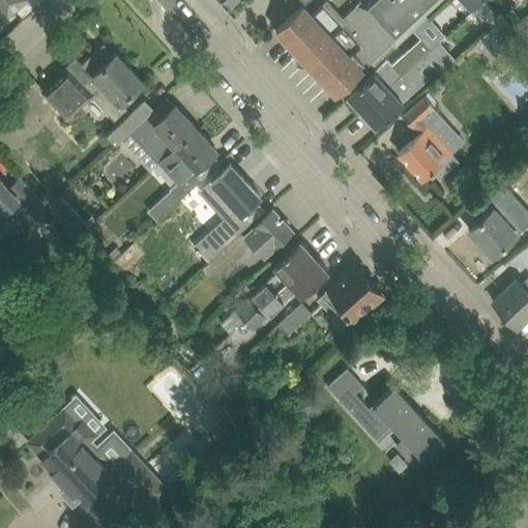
[(0,24),(27,0),(0,0),(0,24)]
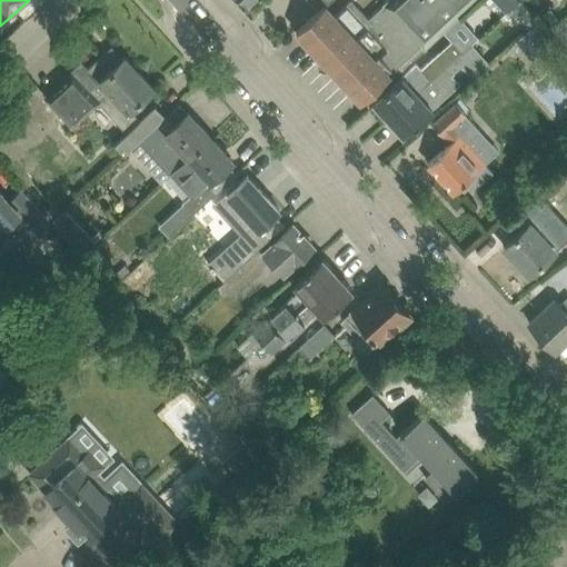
[(334,20),(325,10),(297,36),(359,103),(386,78),(389,82),(477,0),(395,0),(384,11),(384,10),(369,22),(351,3),(334,20)]
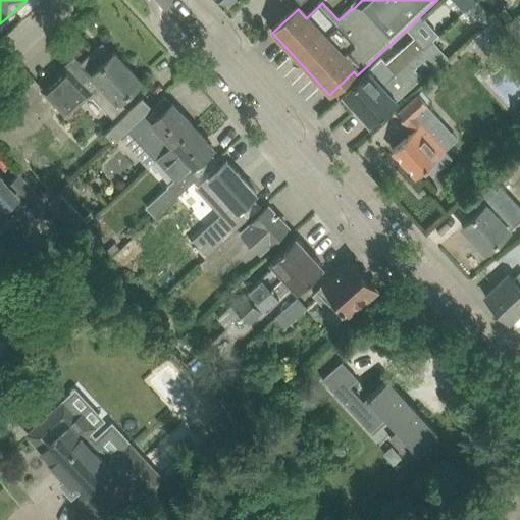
[(472,0),(450,0),(462,13),(466,9),(475,2),(472,0)]
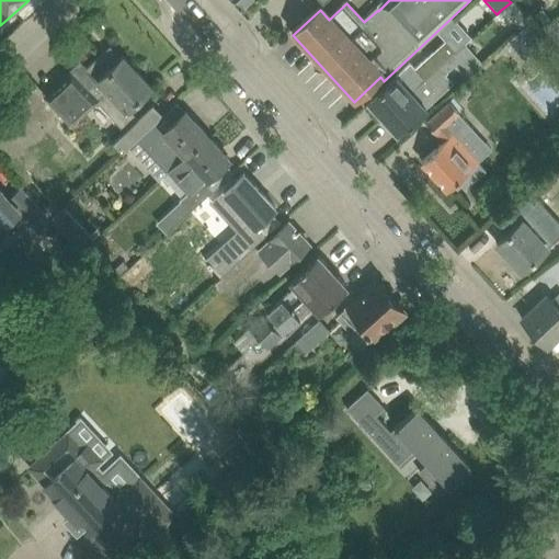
[(528,22),(511,2),(501,10),(520,30),(528,22)]
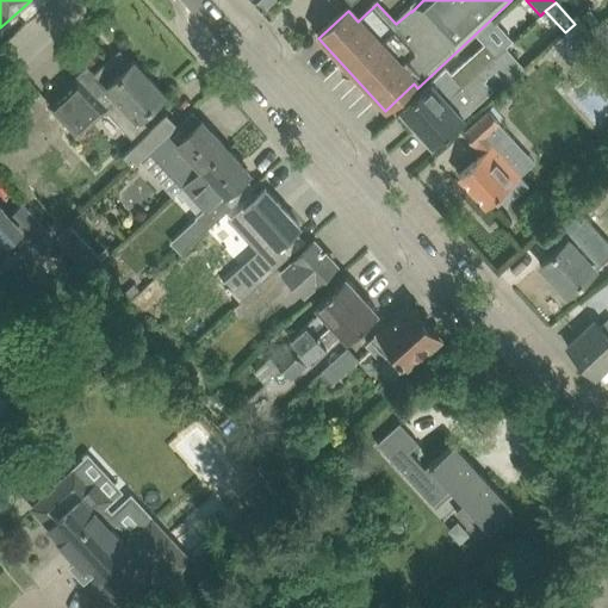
[(560,38),(577,57),(590,47),(574,26),(560,38)]
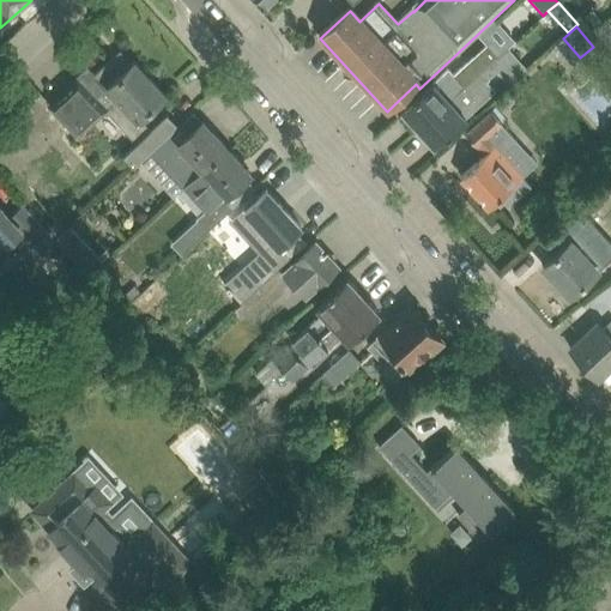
[(423,91),(399,113),(412,127),(416,125),(419,128),(489,65),(500,55),(489,43),(452,77),(446,71),(431,84),(423,91)]
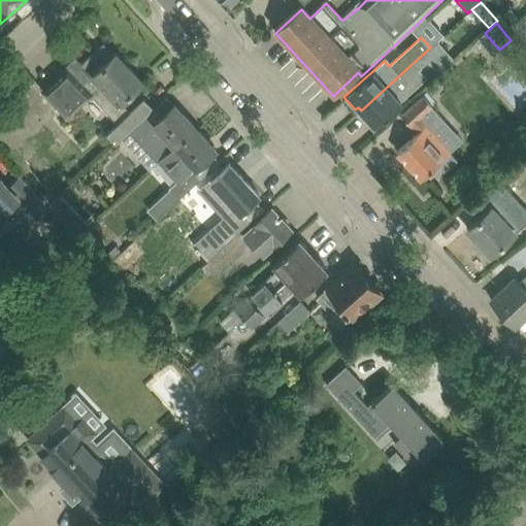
[(120,104),(142,84),(114,54),(106,61),(96,50),(78,66),(74,62),(41,93),(65,119),(88,97),(91,101),(105,114),(116,125),(105,135),(113,143),(119,139),(126,132),(128,130),(130,132),(146,117),(154,110),(143,100),(129,113),(120,104)]
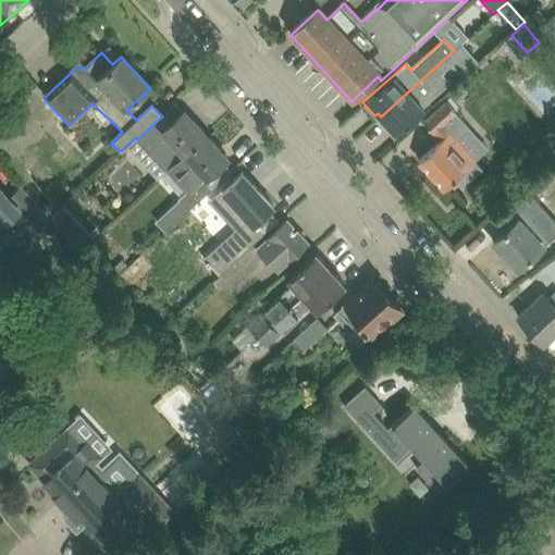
[(444,59),(381,116),(384,121),(381,123),(393,135),(415,115),(421,109),(448,85),(443,78),(440,74),(449,65),(444,59)]
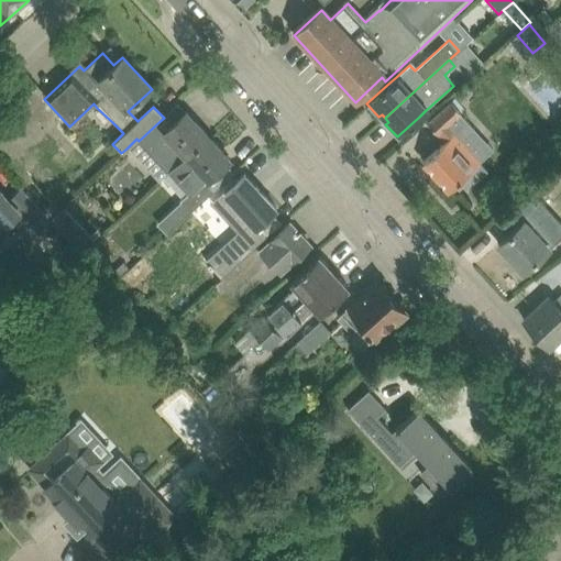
[(465,193),(487,173),(469,152),(470,151),(463,143),(475,132),(460,116),(461,116),(450,103),(426,125),(437,138),(439,136),(444,143),(421,163),(448,193),(458,184),(465,193)]
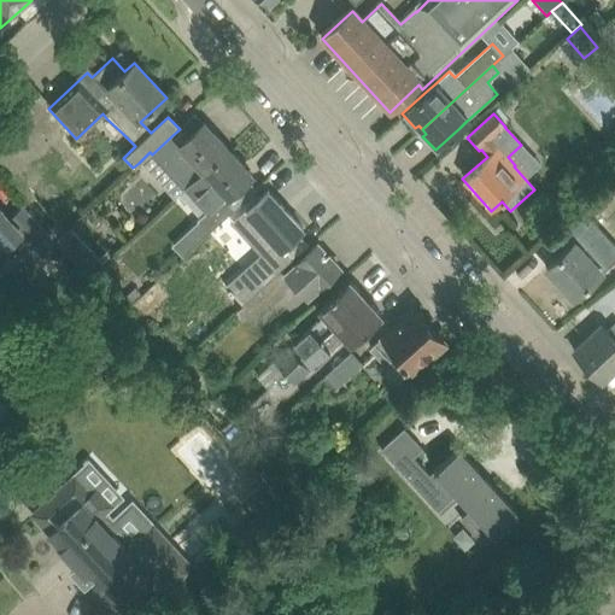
[(185,189),(227,151),(203,123),(179,145),(171,136),(152,154),(150,152),(147,154),(139,163),(173,200),(185,189)]
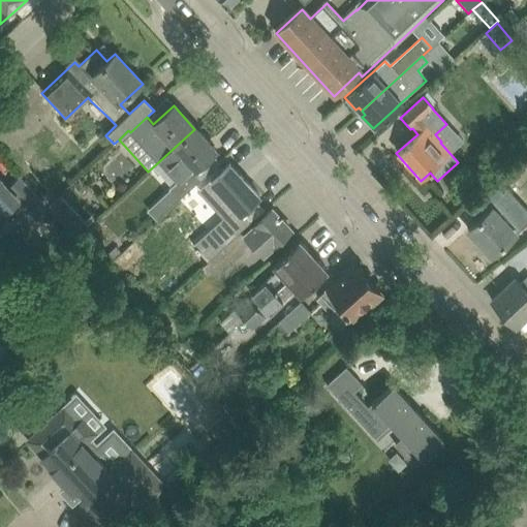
[(194,129),(158,162),(168,175),(177,184),(171,190),(168,191),(178,202),(180,199),(185,195),(193,187),(202,180),(217,165),(210,157),(216,152),(194,129)]
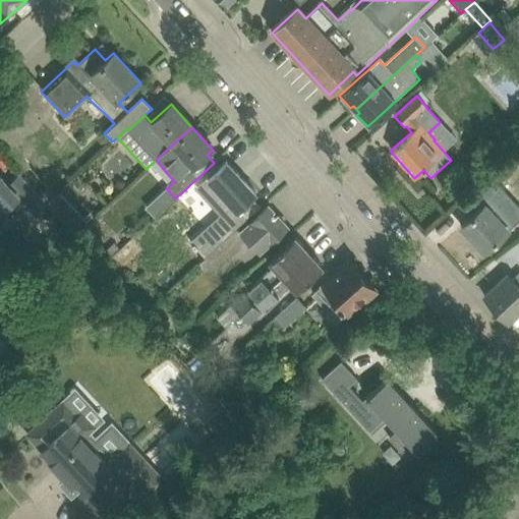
[(218,243),(204,256),(205,258),(237,229),(258,210),(250,200),(255,196),(226,164),(208,180),(219,192),(208,203),(222,219),(218,222),(218,223),(208,232),(218,243)]
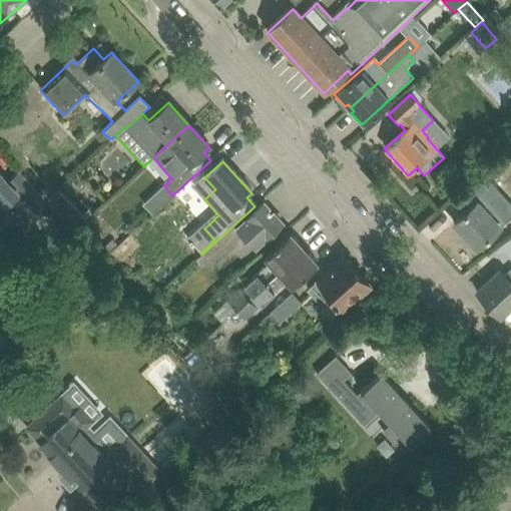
[(30,167),(21,175),(44,201),(54,192),(30,167)]
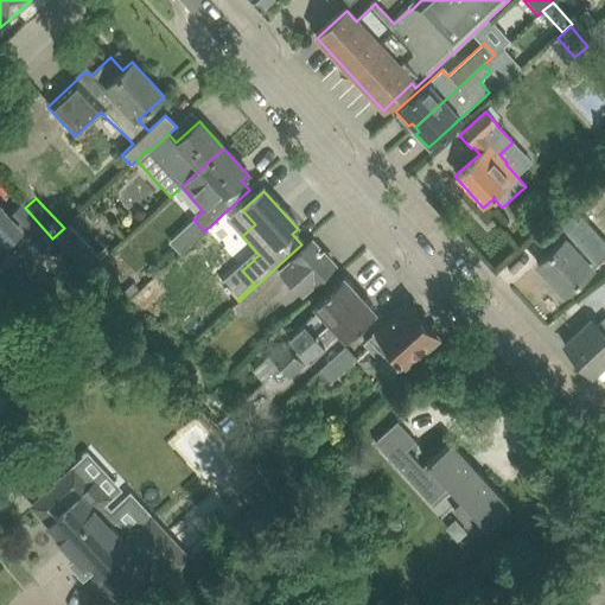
[(536,265),(564,294),(591,268),(567,242),(587,223),(568,203),(537,231),(539,233),(541,229),(556,247),(536,265)]
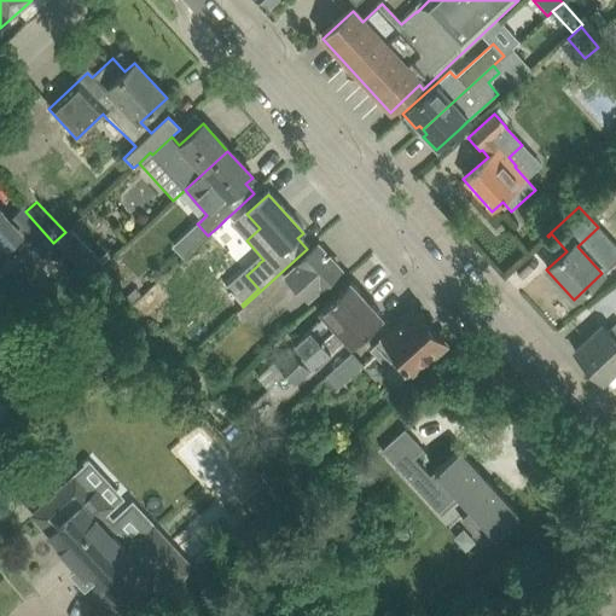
[(0,254),(19,236),(32,248),(42,260),(57,247),(53,243),(25,211),(23,208),(10,220),(0,210),(0,254)]
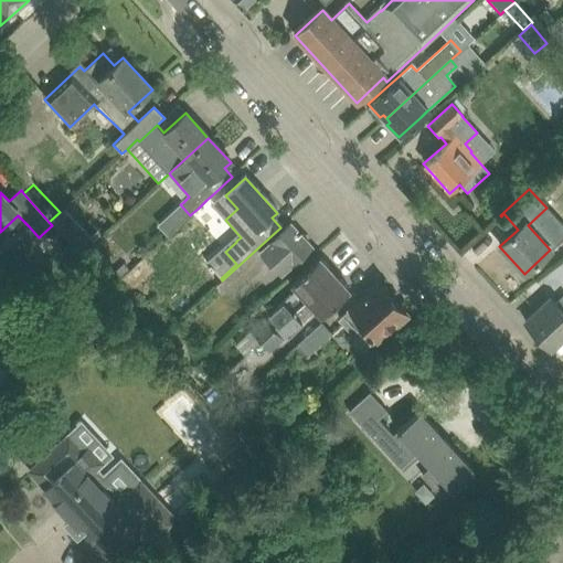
[(62,210),(60,212),(49,222),(52,225),(78,254),(92,242),(62,210)]
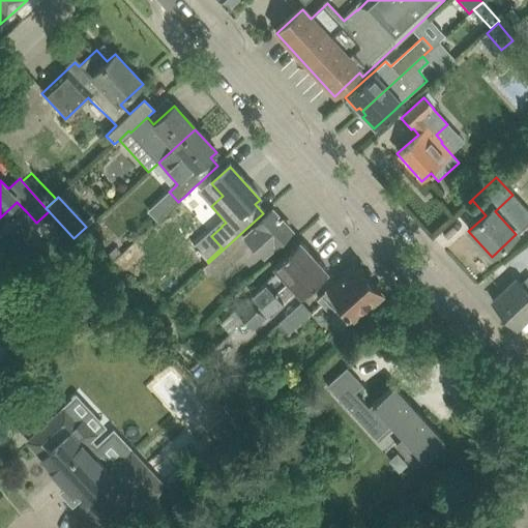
[(208,263),(203,268),(209,274),(218,266),(224,271),(245,252),(243,251),(251,244),(263,259),(291,233),(270,211),(243,236),(241,233),(208,263)]
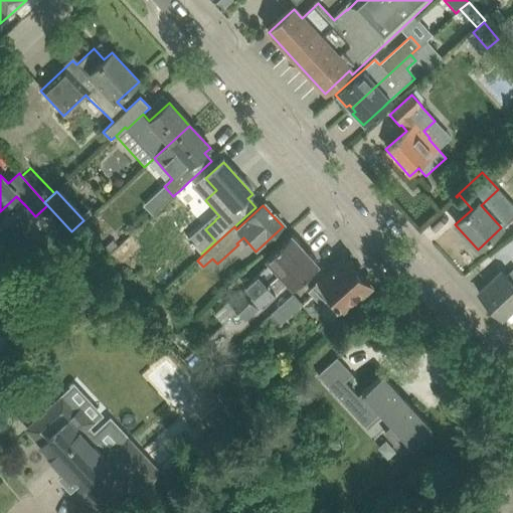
[(304,249),(301,246),(291,234),(264,259),(269,265),(243,287),(252,297),(304,249)]
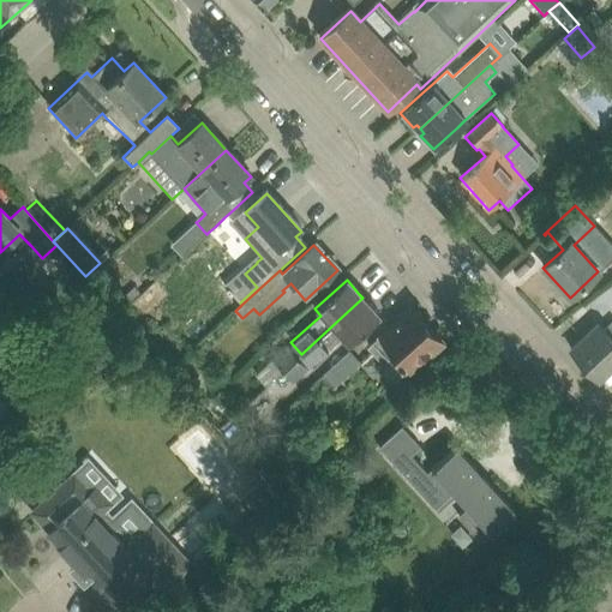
[(156,286),(131,309),(143,321),(168,298),(156,286)]
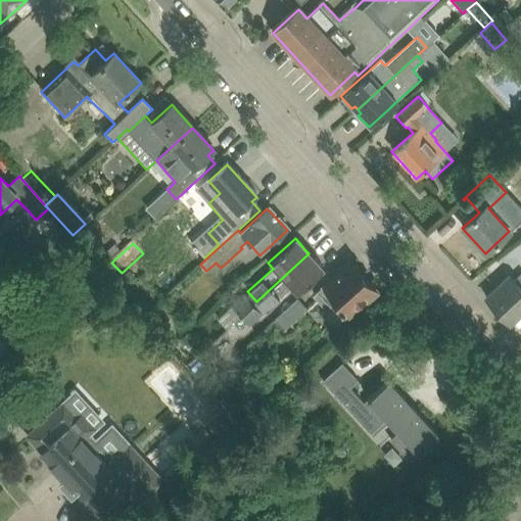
[(0,277),(14,264),(0,247),(0,277)]
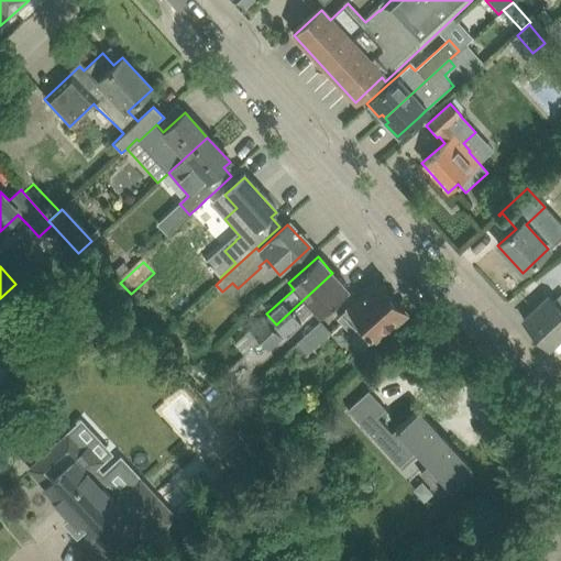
[(348,290),(336,277),(332,273),(276,325),(286,336),(314,310),(319,316),(348,290)]
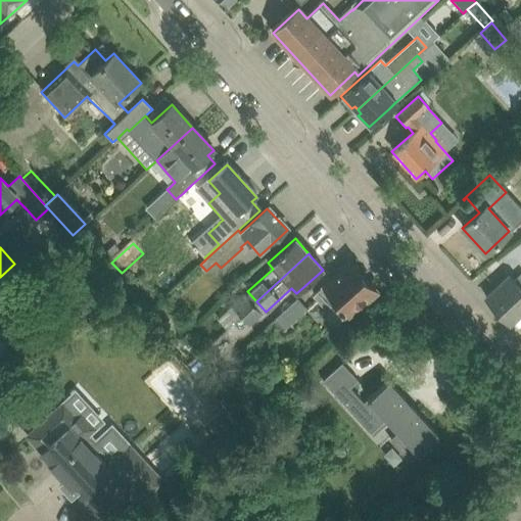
[(350,262),(313,297),(327,313),(324,316),(334,327),(363,300),(365,302),(377,291),(350,262)]
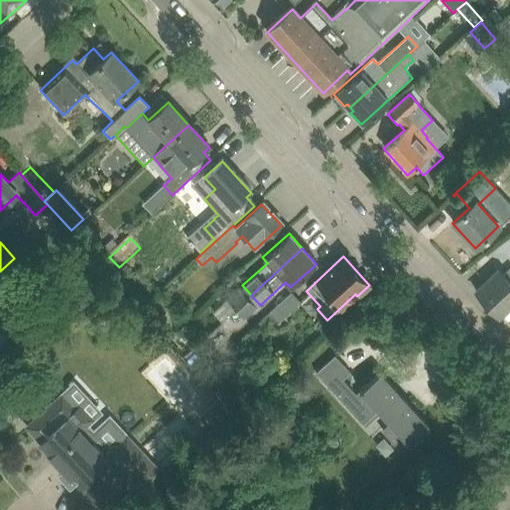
[(498,318),(509,307),(509,267),(501,275),(498,271),(475,292),(498,318)]
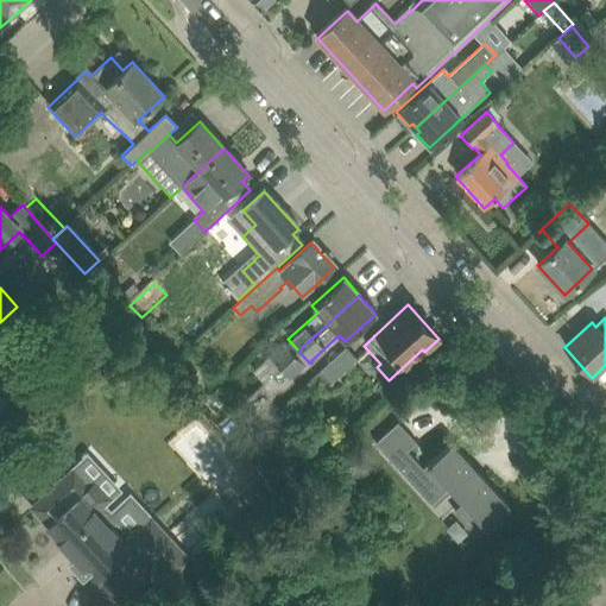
[(284,343),(267,358),(278,370),(295,355),(284,343)]
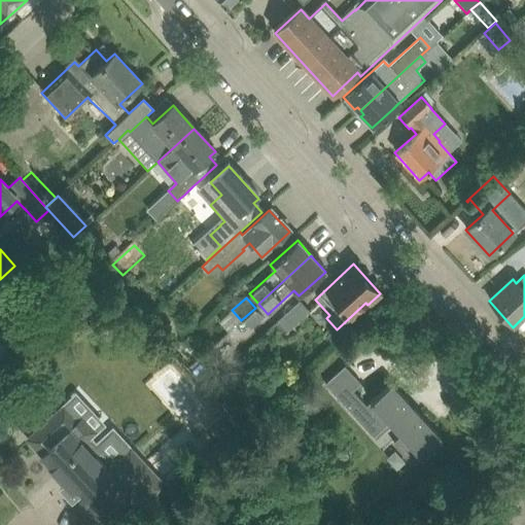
[(299,302),(275,323),(284,334),(308,312),(299,302)]
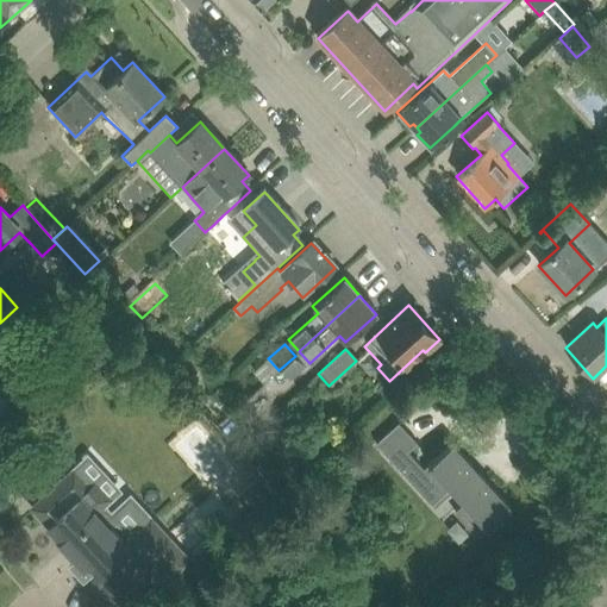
[(289,381),(305,367),(295,356),(279,370),(289,381)]
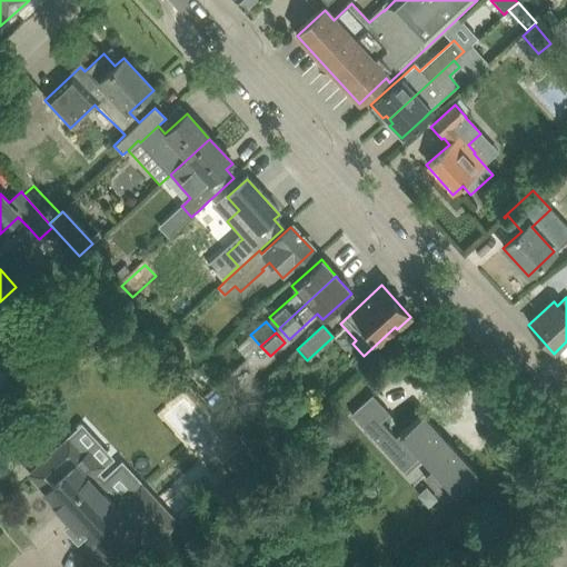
[(177,342),(169,334),(157,344),(165,352),(177,342)]
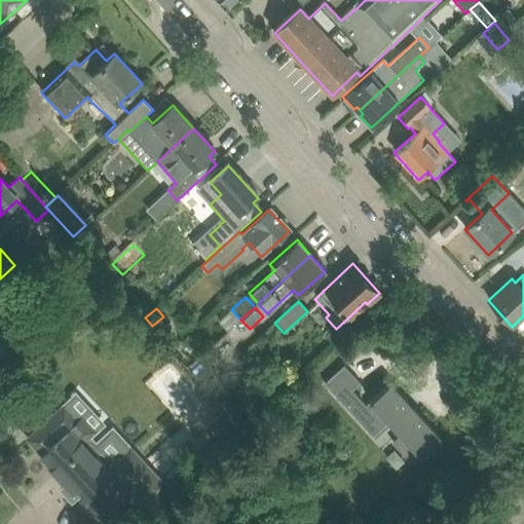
[(442,438),(441,439),(393,384),(391,382),(373,400),(372,399),(370,402),(366,406),(352,390),(361,383),(344,366),(325,383),(373,437),(389,422),(402,436),(393,444),(413,465),(421,457),(422,458),(433,448),(434,449),(437,446),(436,446),(443,439),(442,438)]
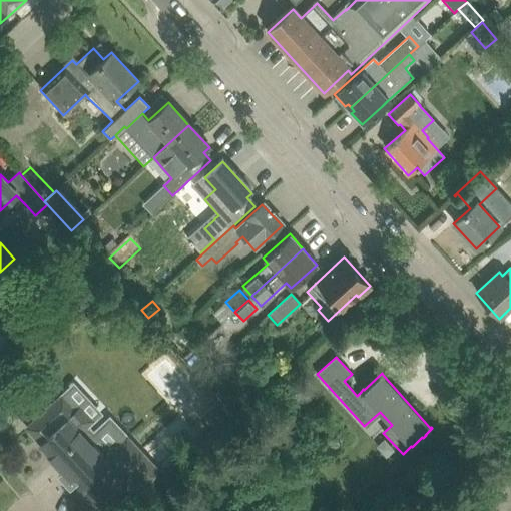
[(41,414),(25,430),(39,445),(38,446),(62,472),(58,475),(67,484),(64,488),(84,510),(94,501),(103,510),(119,510),(137,495),(159,474),(137,451),(134,454),(105,422),(92,434),(84,426),(90,421),(78,407),(73,412),(60,397),(58,398),(60,400),(43,417),(41,414)]
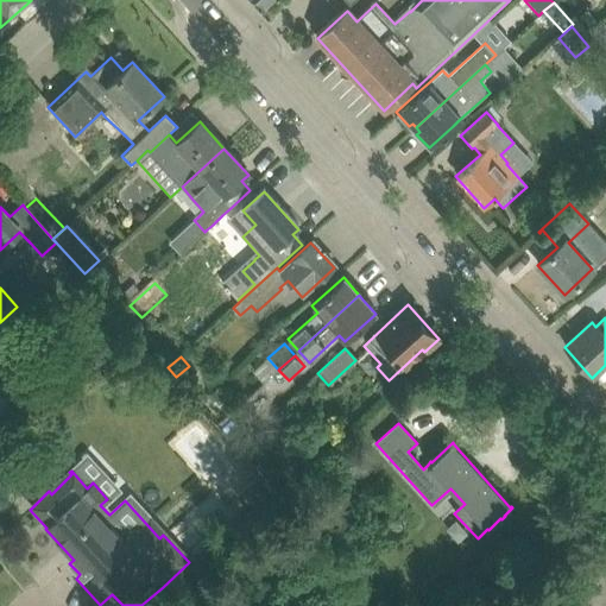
[(250,513),(267,497),(253,481),(234,498),(250,513)]
